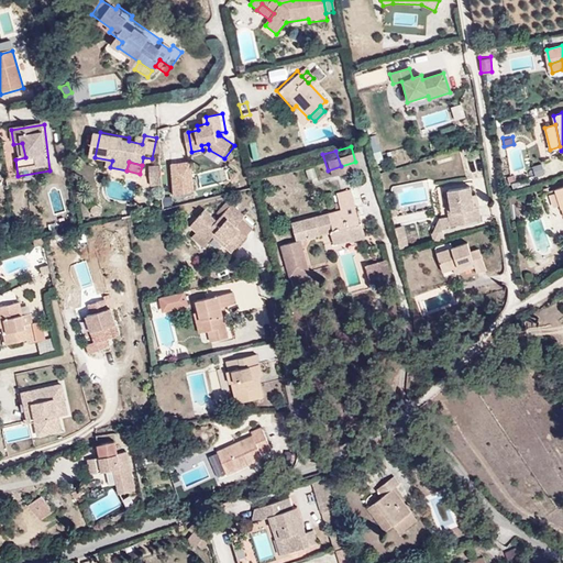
[(548,174),(543,163),(531,167),(536,177),(548,174)]
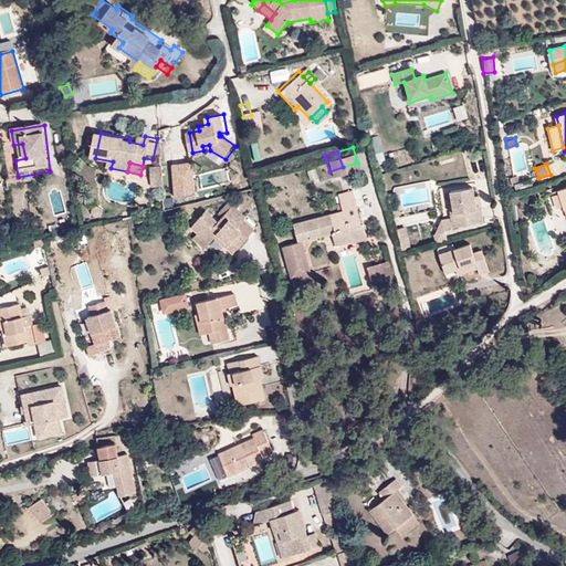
[(149,186),(160,186),(159,165),(148,165),(149,186)]
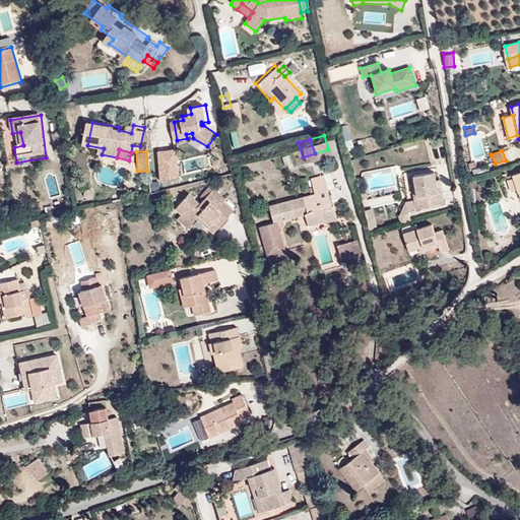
[(179,176),(176,151),(157,153),(159,182),(179,176)]
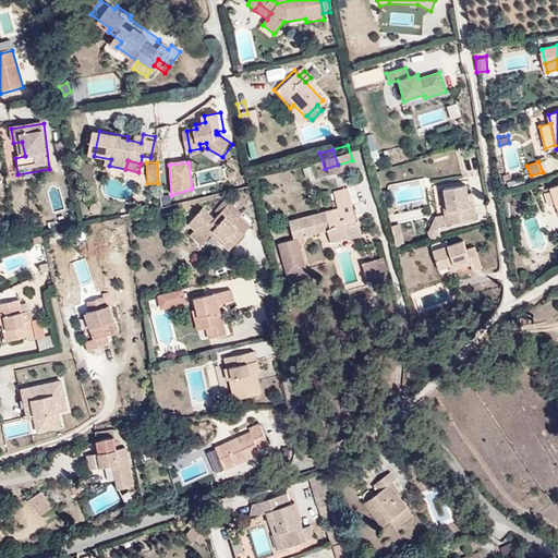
[(213,168),(214,179),(222,179),(222,167),(213,168)]
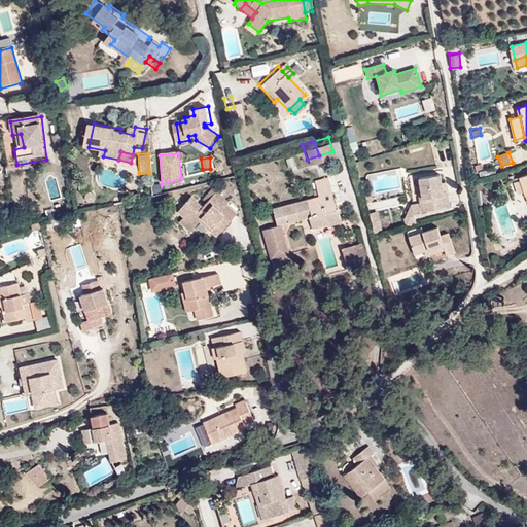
[(479,176),(495,172),(493,167),(478,170),(479,176)]
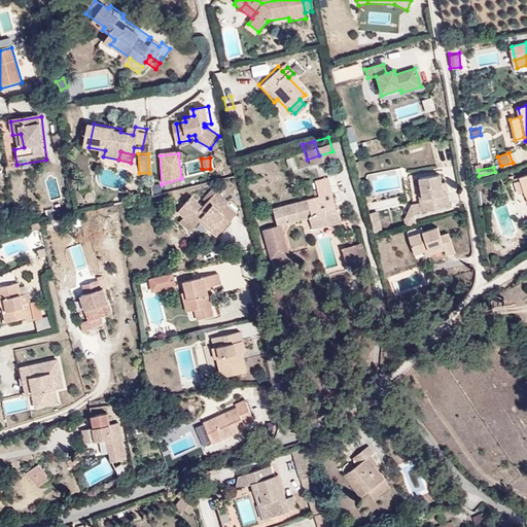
[(450,207),(448,195),(444,195),(443,181),(441,174),(419,177),(422,199),(419,199),(421,211),(450,207)]
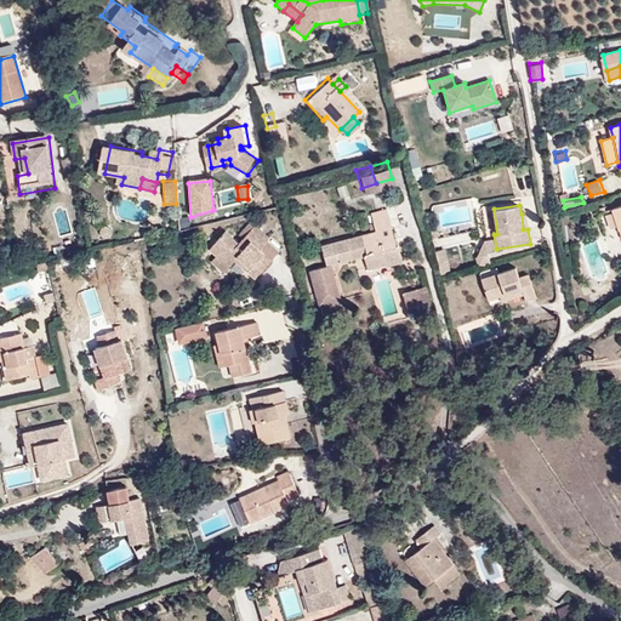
[(387,222),(383,208),(368,211),(371,226),(317,239),(322,260),(305,263),(313,298),(318,297),(315,288),(331,284),(325,257),(359,250),(363,262),(380,257),(380,255),(394,251),(392,239),(388,240),(385,223),(387,222)]
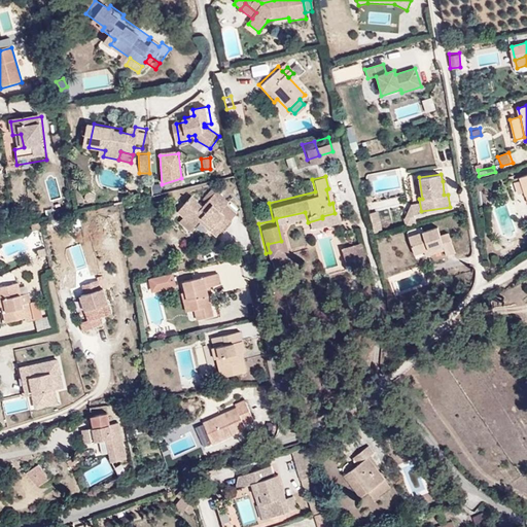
[(230,218),(220,209),(227,201),(214,189),(202,205),(192,196),(178,211),(195,224),(200,219),(210,230),(215,234),(230,218)]
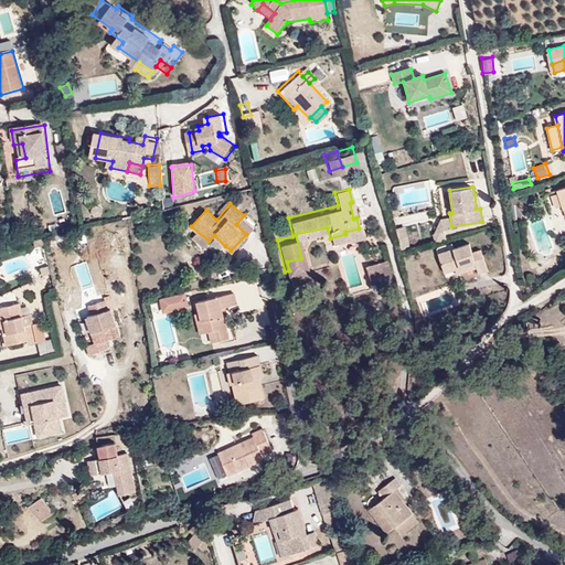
[(444,230),(451,228),(451,226),(450,216),(443,217),(432,234),(434,242),(446,238),(444,230)]
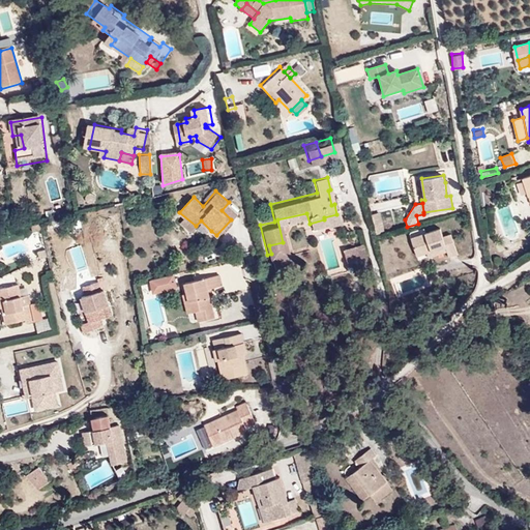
[(379,213),(372,215),(376,234),(384,232),(379,213)]
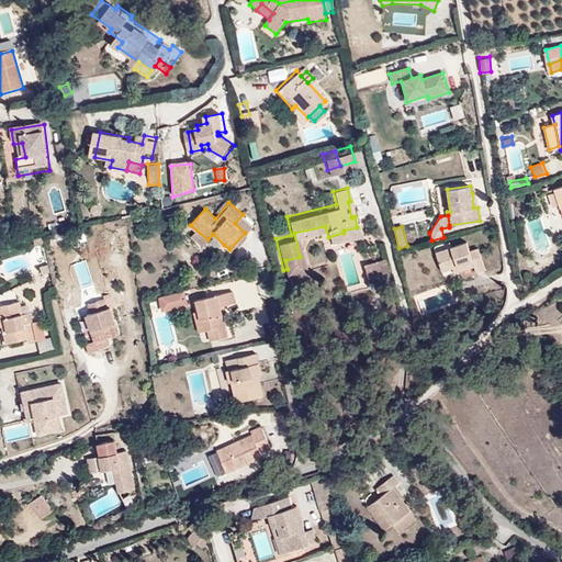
[(203,244),(208,239),(197,231),(193,235),(203,244)]
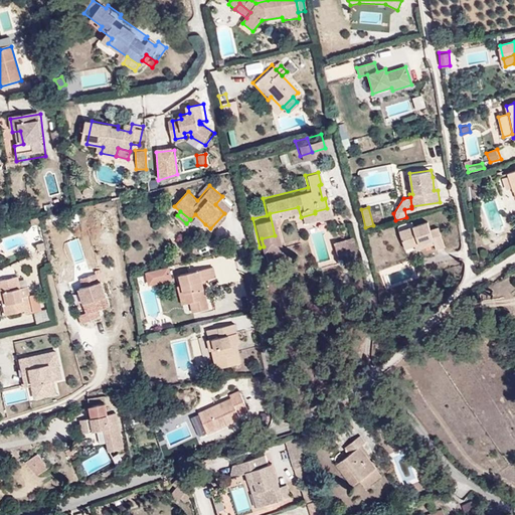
[(205,224),(195,214),(190,219),(201,229),(205,224)]
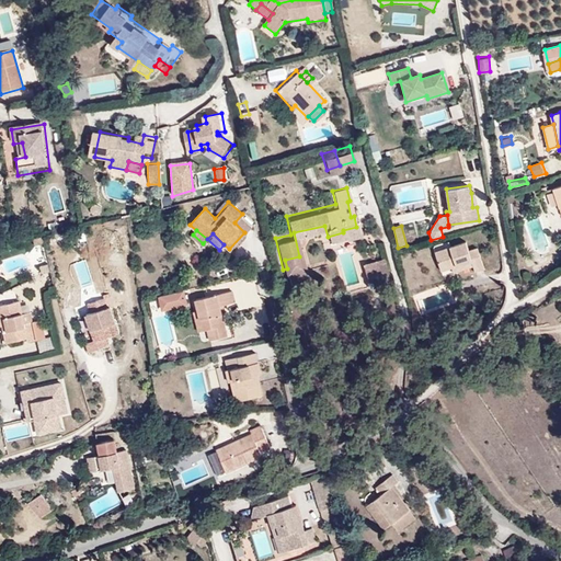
[(484,268),(477,248),(469,250),(466,242),(435,252),(442,271),(471,261),(472,266),(474,272),(484,268)]
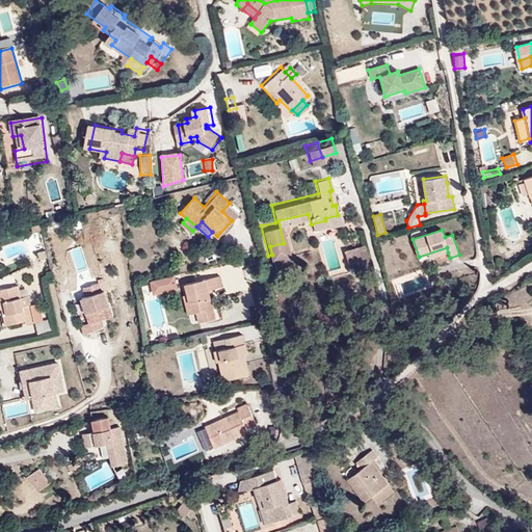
[(367,262),(360,239),(341,244),(348,268),(367,262)]
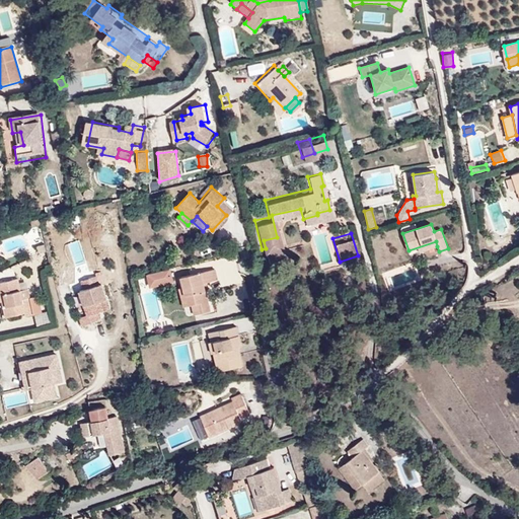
[(279,245),(277,237),(264,240),(266,248),(279,245)]
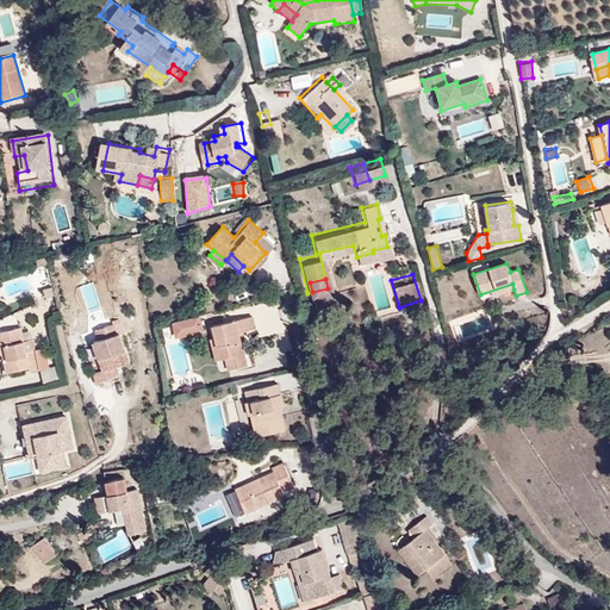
[(514,290),(512,284),(492,291),(493,297),(514,290)]
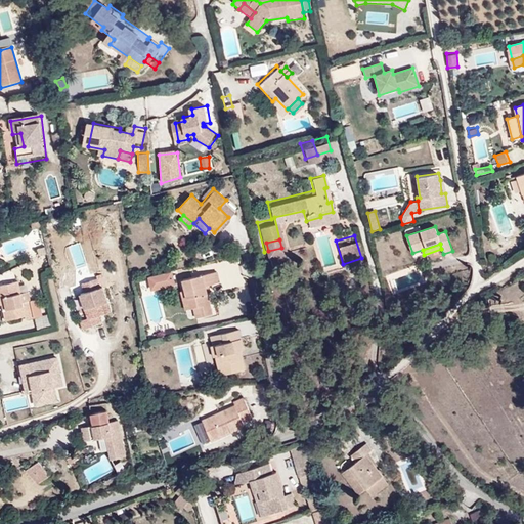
[(209,296),(206,287),(212,285),(221,281),(218,271),(182,279),(185,291),(189,309),(189,311),(192,310),(194,319),(213,315),(209,296)]
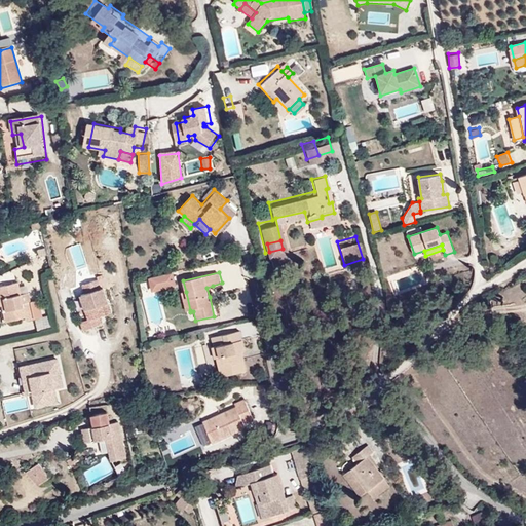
[(174,273),(150,278),(152,290),(177,284),(174,273)]
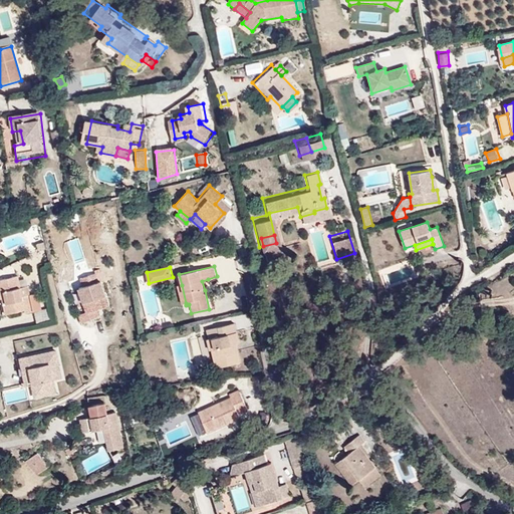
[(37,292),(34,279),(26,281),(24,270),(4,275),(6,289),(8,288),(14,313),(31,309),(28,294),(37,292)]
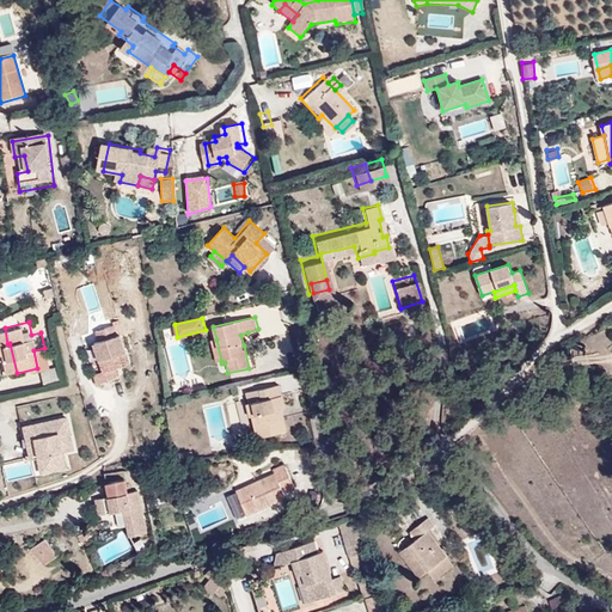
[(105,348),(128,342),(124,331),(103,337),(105,348)]
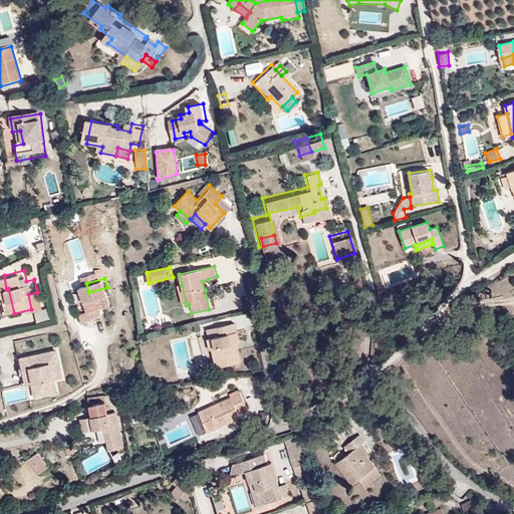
[(186,303),(182,285),(177,286),(181,304),(186,303)]
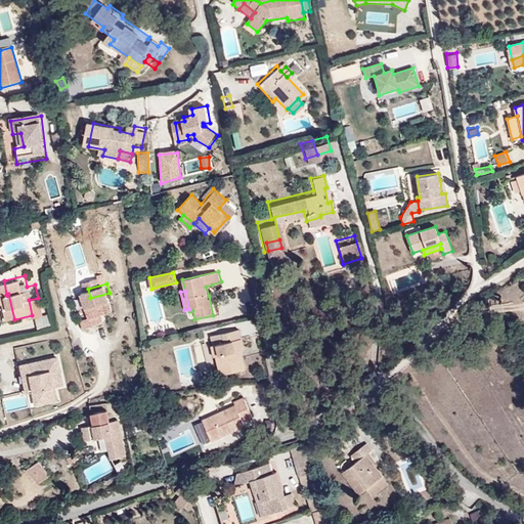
[(116,320),(110,293),(84,299),(90,324),(82,326),(84,335),(106,330),(105,322),(116,320)]
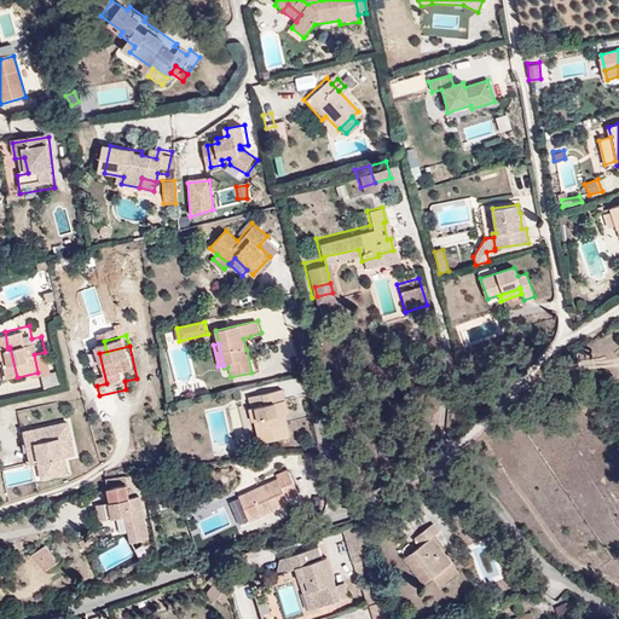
[(50,371),(45,352),(34,354),(38,372),(38,375),(50,371)]
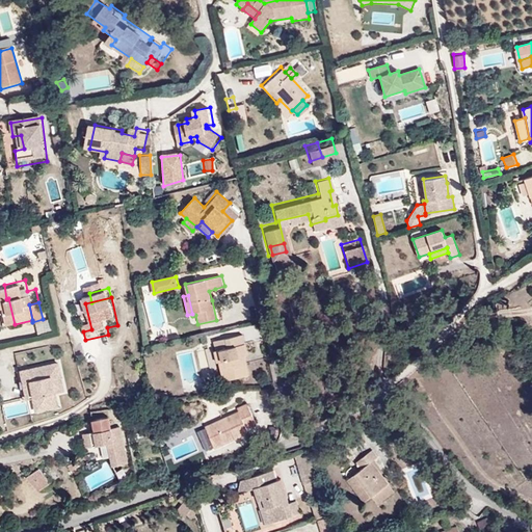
[(76,307),(78,321),(84,319),(82,306),(76,307)]
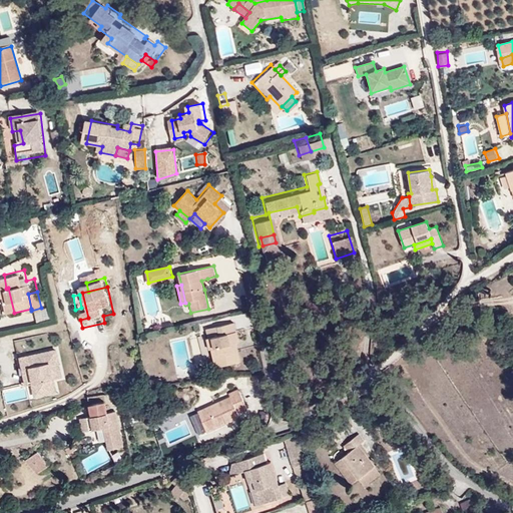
[(240,362),(236,345),(240,344),(235,323),(207,329),(209,338),(205,339),(209,354),(215,353),(219,368),(240,362)]
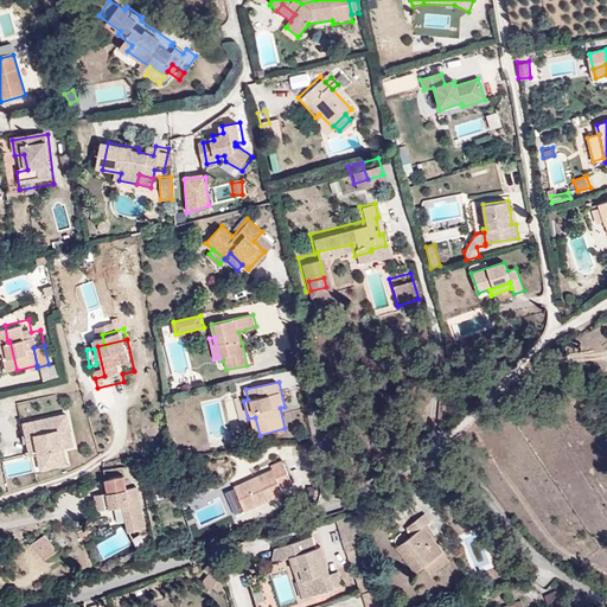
[(77,446),(71,413),(40,420),(43,433),(42,433),(45,453),(48,467),(71,464),(69,448),(77,446)]
